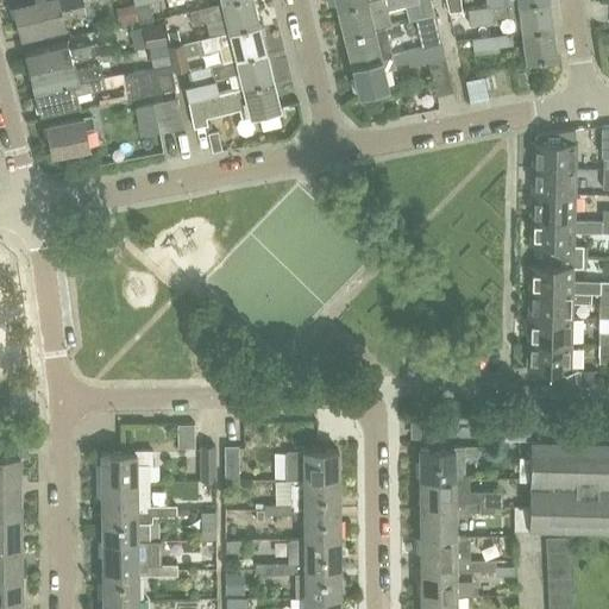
[(16,20),(88,2),(98,0),(12,0),(11,0),(16,20)]
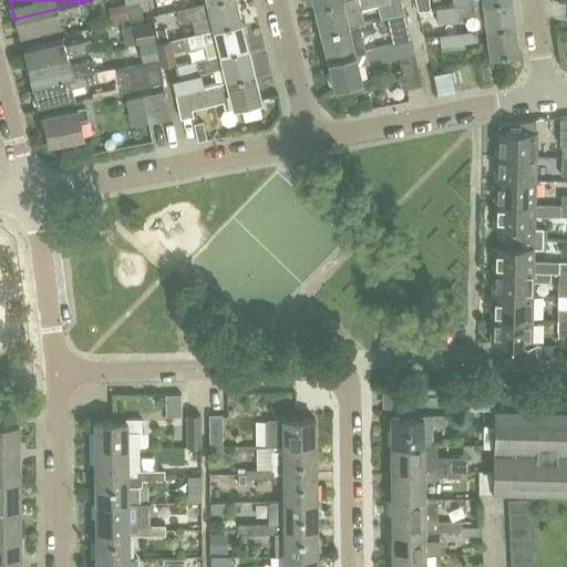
[(123,0),(129,21),(143,18),(138,2),(145,0),(123,0)]
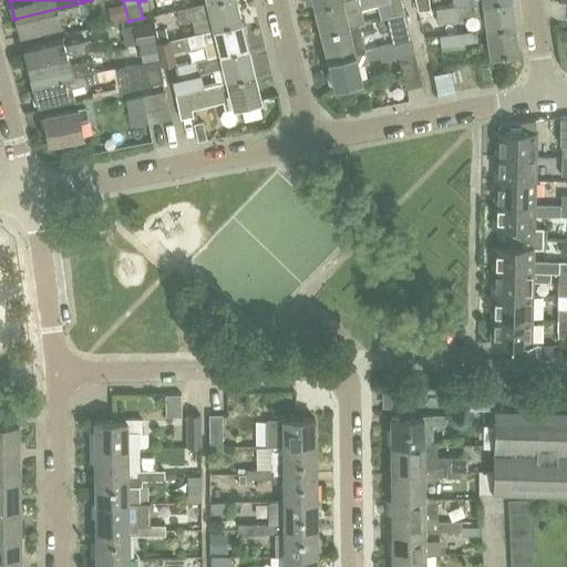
[(240,22),(234,0),(216,0),(206,2),(176,10),(179,23),(192,21),(195,33),(213,29),(240,22)]
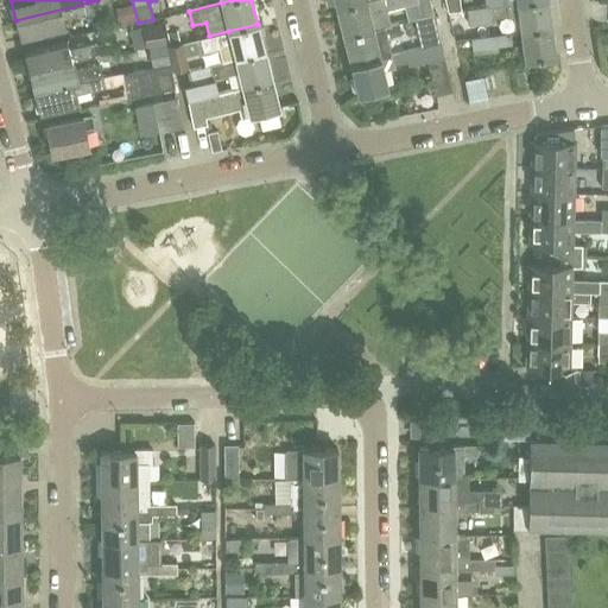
[(417,0),(371,0),(366,1),(336,8),(342,37),(373,30),(368,13),(410,2),(418,1),(417,0)]
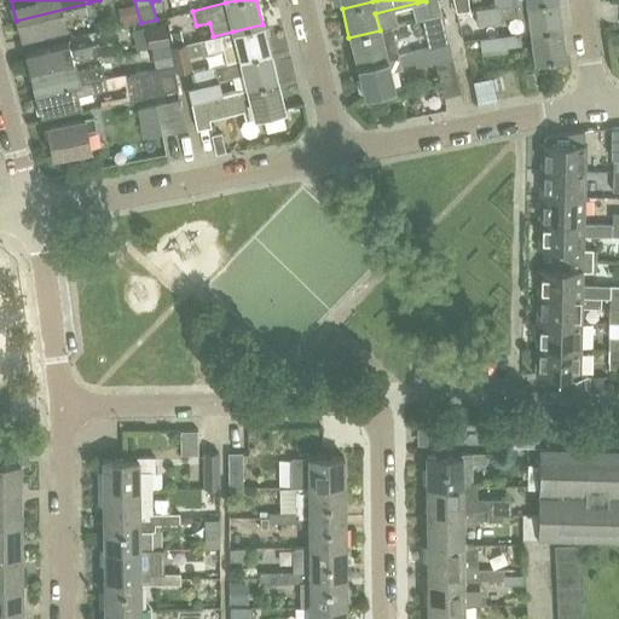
[(424,0),(426,1),(429,18),(441,15),(438,0),(424,0)]
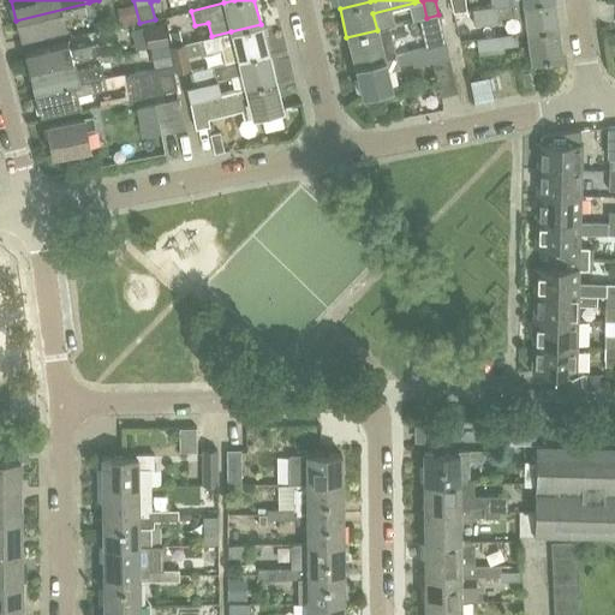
[(464,0),(449,0),(451,11),(466,10),(464,0)]
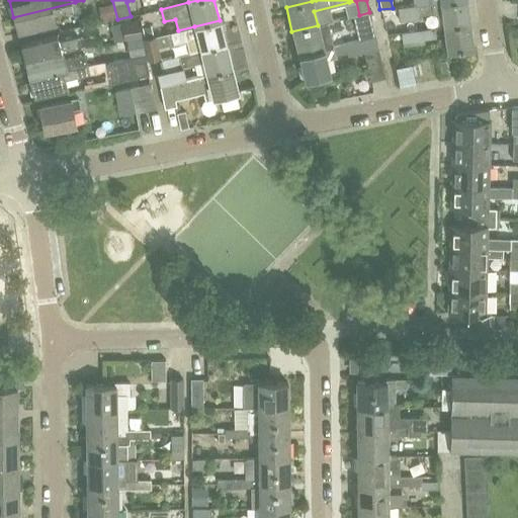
[(469,24),(466,1),(440,4),(411,7),(398,9),(400,21),(421,18),(420,14),(432,13),(432,14),(441,13),(443,28),(469,24)]
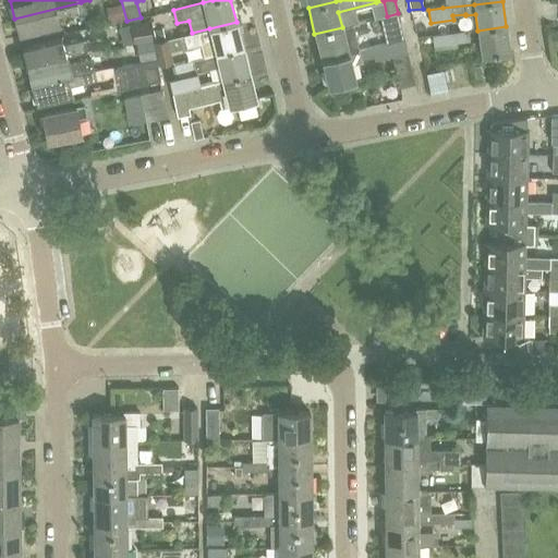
[(82,7),(81,2),(14,19),(19,37),(59,27),(56,19),(77,13),(77,15),(85,14),(83,5),(82,7)]
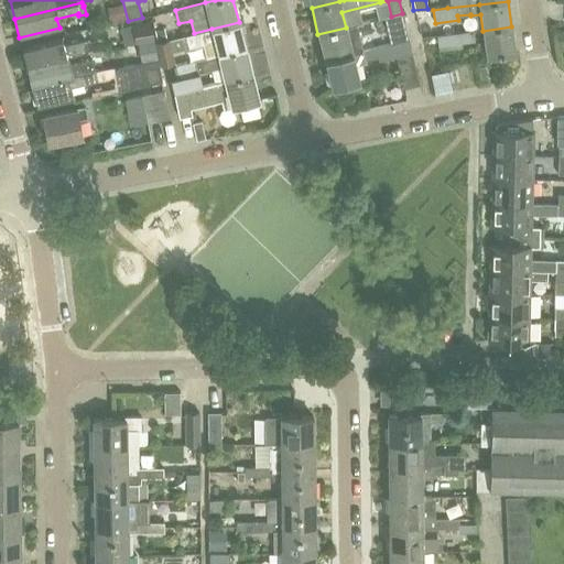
[(123,2),(107,6),(110,23),(127,20),(123,2)]
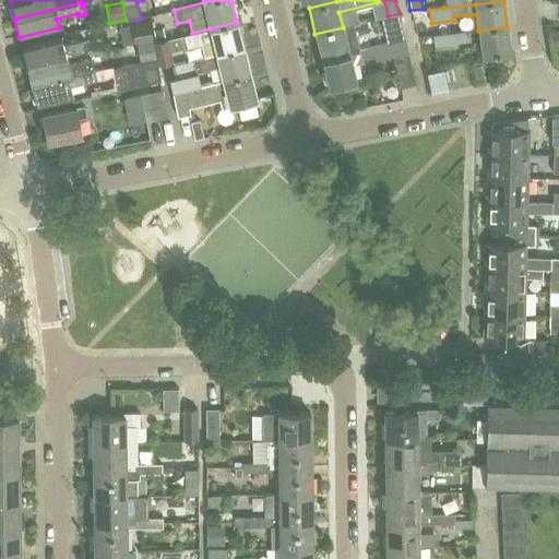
[(394,43),(405,40),(399,13),(388,16),(394,43)]
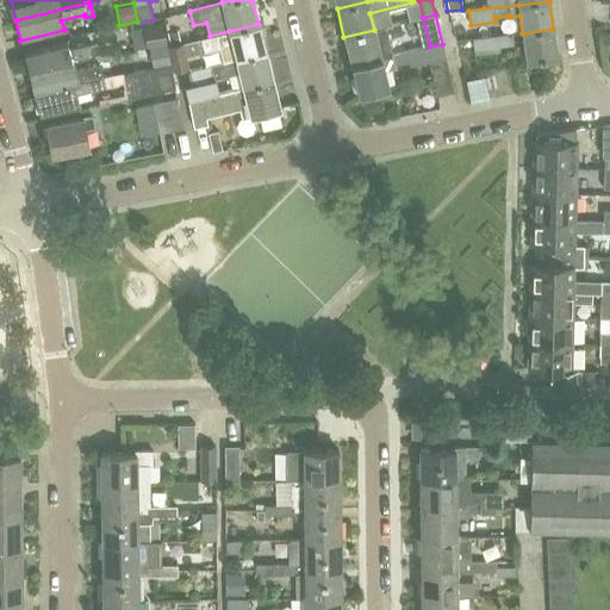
[(143,25),(147,45),(166,42),(161,20),(143,25)]
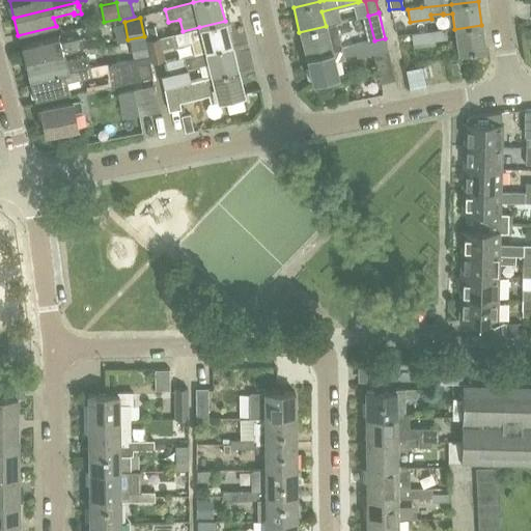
[(299,32),(305,58),(332,51),(341,49),(337,33),(352,29),(350,20),(326,26),(299,32)]
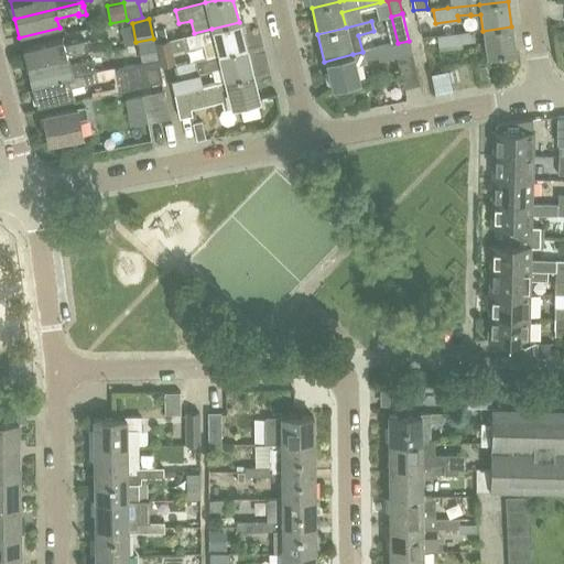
[(207,58),(218,55),(246,49),(239,22),(212,29),(194,33),(187,35),(191,46),(204,43),(206,56),(207,58)]
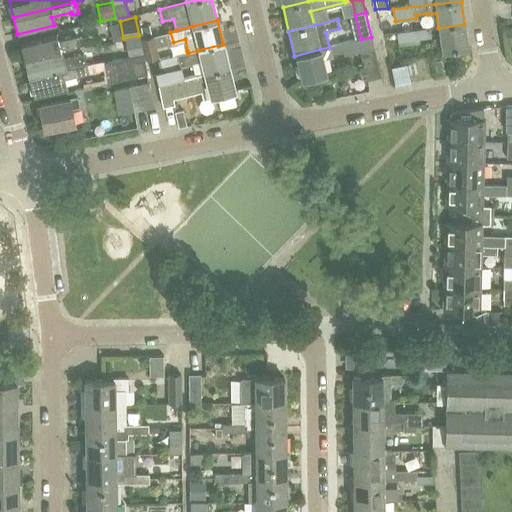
[(467,48),(464,24),(438,28),(441,51),(467,48)]
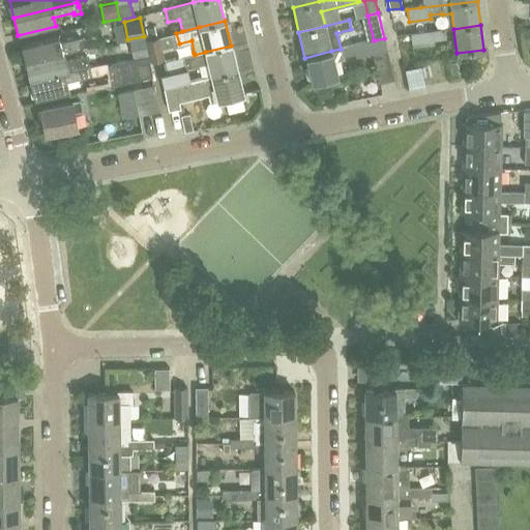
[(154,26),(146,28),(148,38),(156,36),(154,26)]
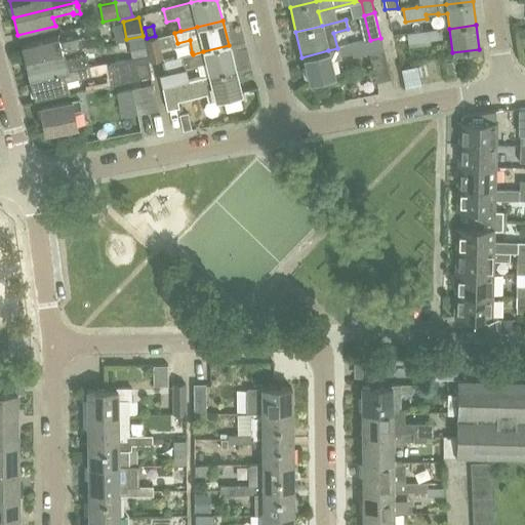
[(441,40),(440,30),(426,32),(405,34),(406,48),(429,46),(428,41),(441,40)]
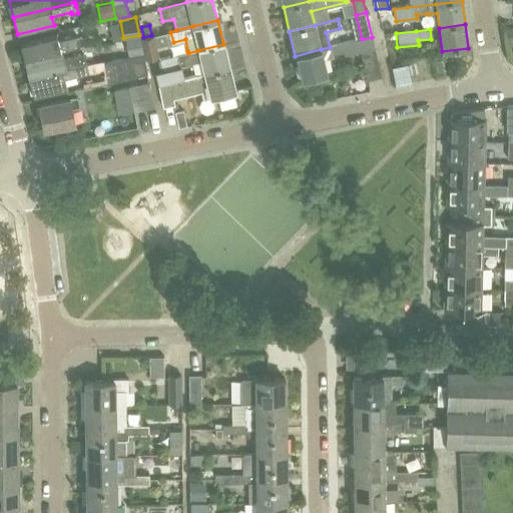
[(20,43),(24,60),(59,52),(61,52),(79,47),(77,36),(56,41),(55,35),(20,43)]
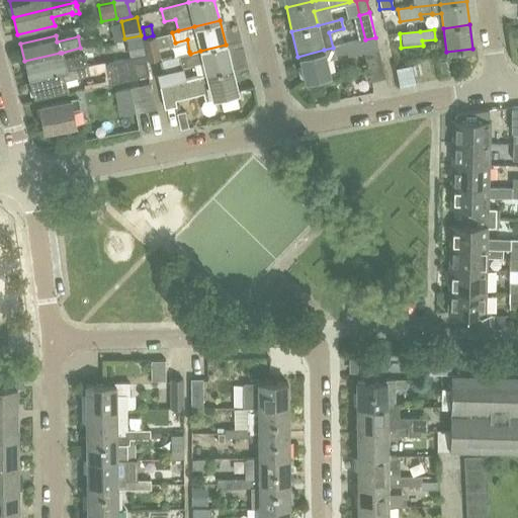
[(141,35),(124,38),(118,40),(122,58),(145,53),(141,35)]
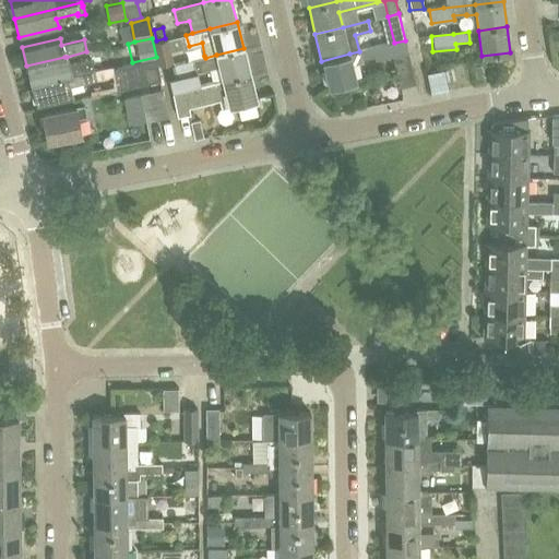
[(168,39),(154,43),(159,64),(173,61),(174,61),(170,50),(168,39)]
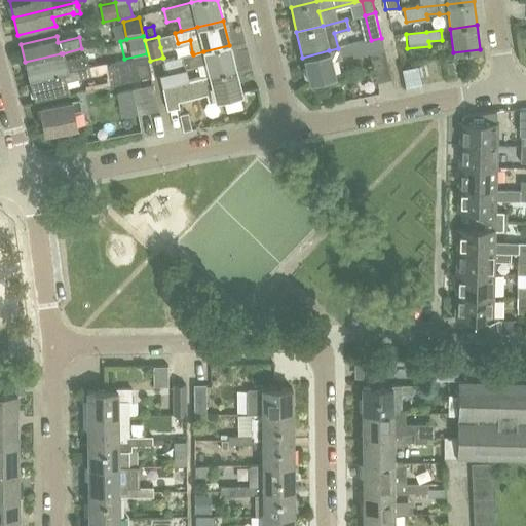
[(338,48),(329,50),(302,58),(308,81),(334,75),(331,60),(342,58),(341,55),(352,53),(353,58),(384,50),(381,38),(371,40),(338,48)]
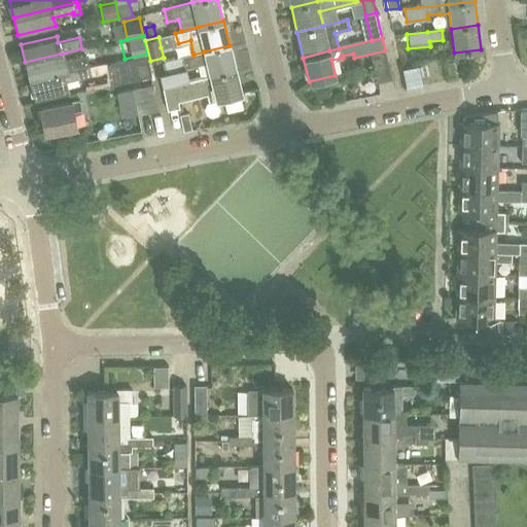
[(235,70),(230,45),(204,51),(194,55),(192,53),(164,60),(167,74),(186,69),(186,68),(207,63),(210,76),(235,70)]
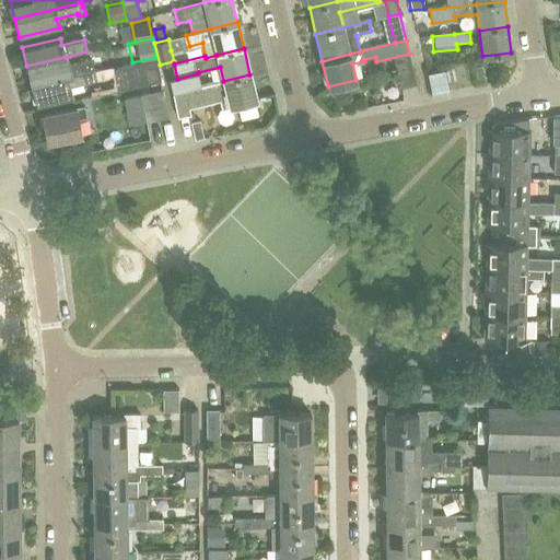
[(67,57),(65,57),(26,66),(32,86),(83,74),(89,73),(95,72),(92,58),(69,63),(67,57)]
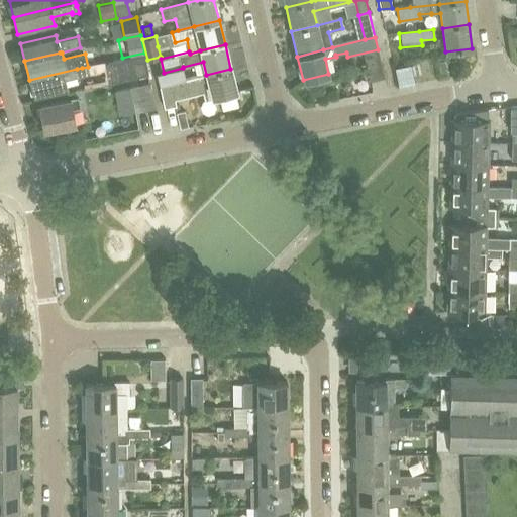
[(110,62),(104,64),(106,72),(107,76),(107,79),(108,83),(149,75),(146,60),(145,56),(110,62)]
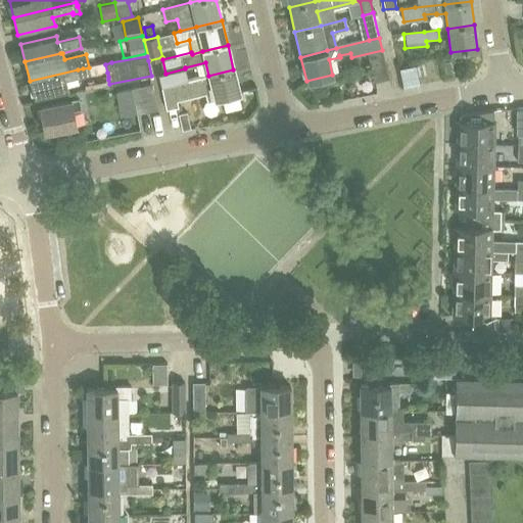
[(78,69),(30,81),(34,97),(66,89),(64,83),(91,76),(89,67),(83,68),(78,69)]
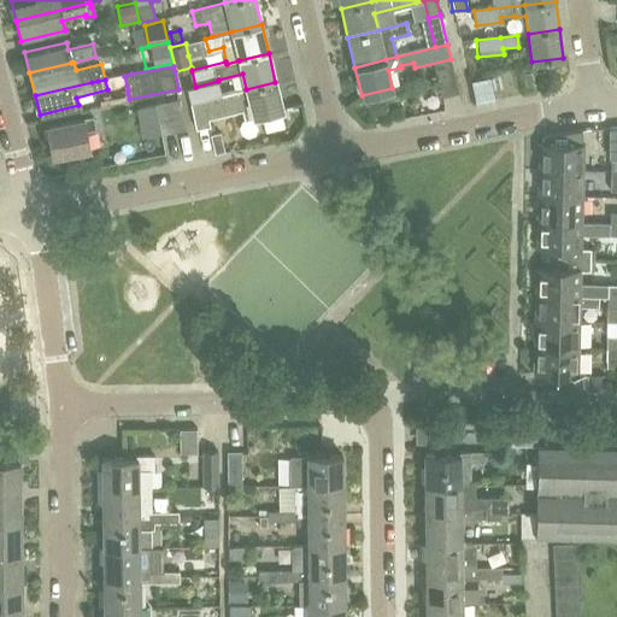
[(218,81),(195,87),(188,88),(191,100),(212,95),(221,94),(218,81)]
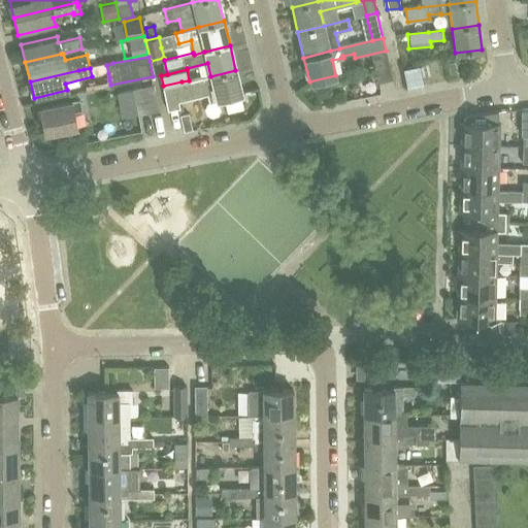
[(208,102),(217,101),(241,94),(235,70),(210,76),(203,77),(189,80),(182,81),(163,86),(168,109),(177,108),(176,99),(206,94),(208,102)]
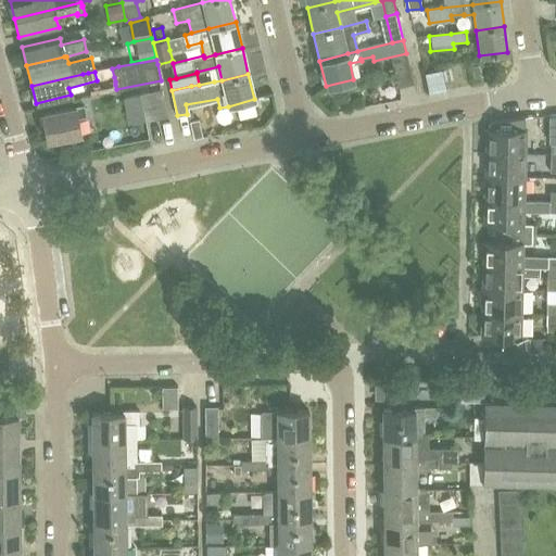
[(141,96),(147,122),(168,117),(163,91),(141,96)]
